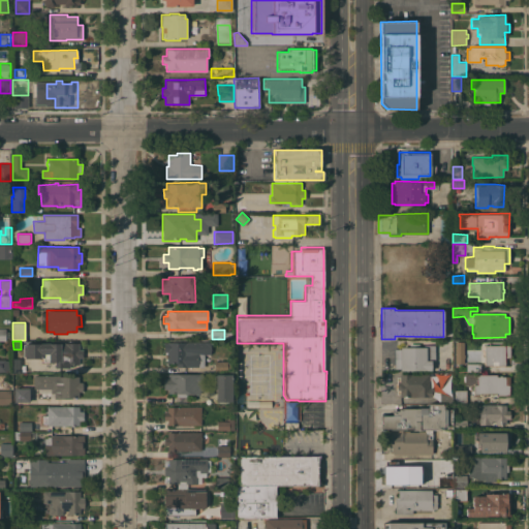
[(455,341),(464,341),(464,353),(465,353),(465,359),(464,359),(464,363),(455,363),(455,348),(455,341)]
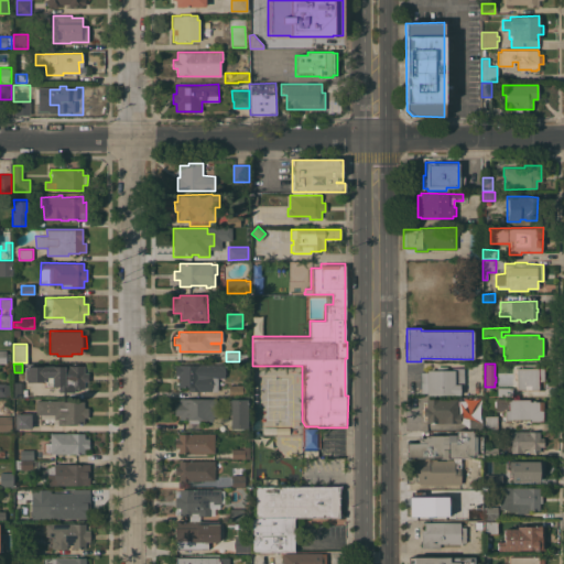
[(84,372),(88,372),(88,381),(84,381),(84,388),(74,389),(74,392),(58,392),(58,386),(52,386),(52,384),(46,384),(46,381),(26,381),(26,366),(84,365),(84,372)]
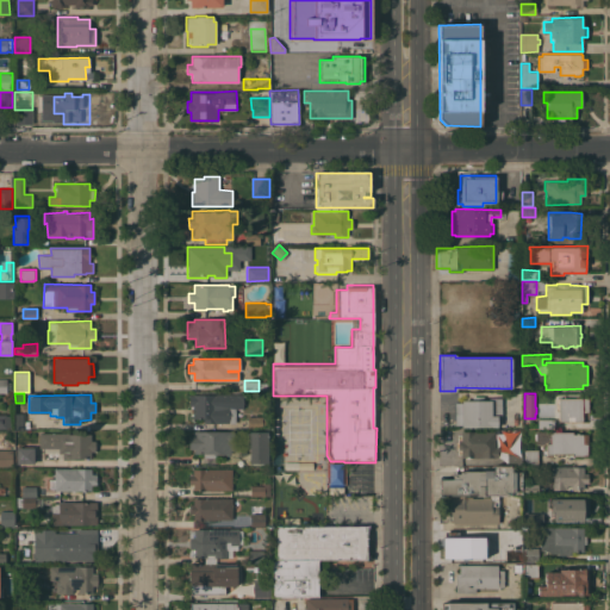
[(243,394),(243,409),(236,409),(236,423),(204,423),(204,418),(193,418),(193,405),(190,405),(190,394),(243,394)]
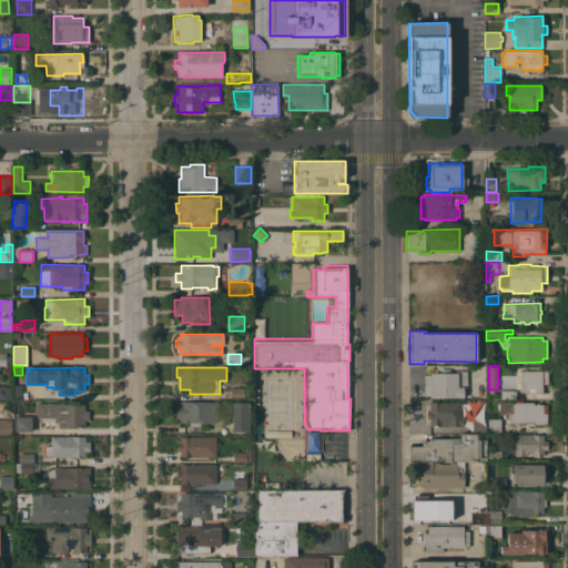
[(439,373),(439,368),(449,368),(449,373),(455,373),(455,371),(467,369),(467,387),(466,387),(463,388),(463,397),(443,397),(443,398),(433,398),(433,397),(429,397),(429,396),(423,396),(423,375),(429,375),(429,373),(439,373)]
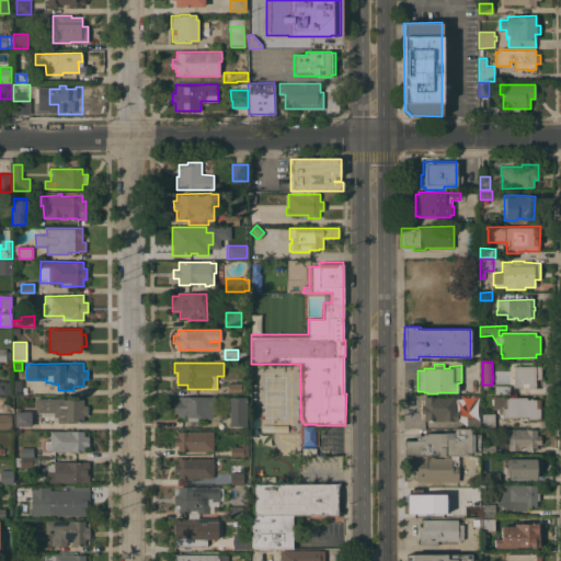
[(541,366),(541,379),(536,379),(536,388),(523,388),(523,389),(519,389),(519,388),(516,388),(516,389),(514,389),(514,374),(513,374),(513,370),(514,370),(514,366),(541,366)]
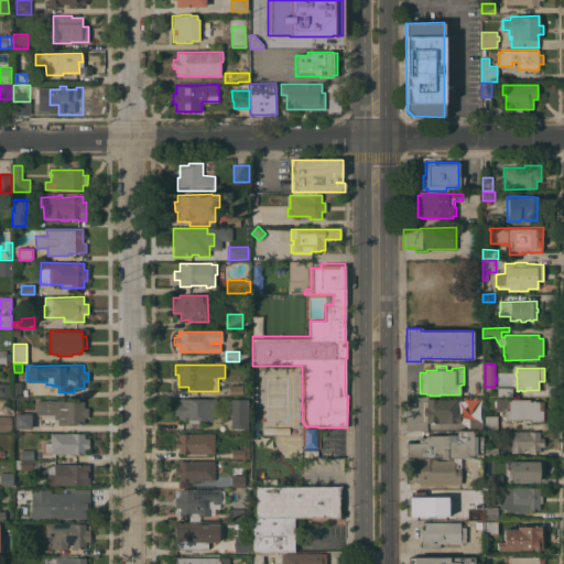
[(0,382),(6,383),(10,383),(10,394),(6,394),(6,396),(0,396),(0,382)]
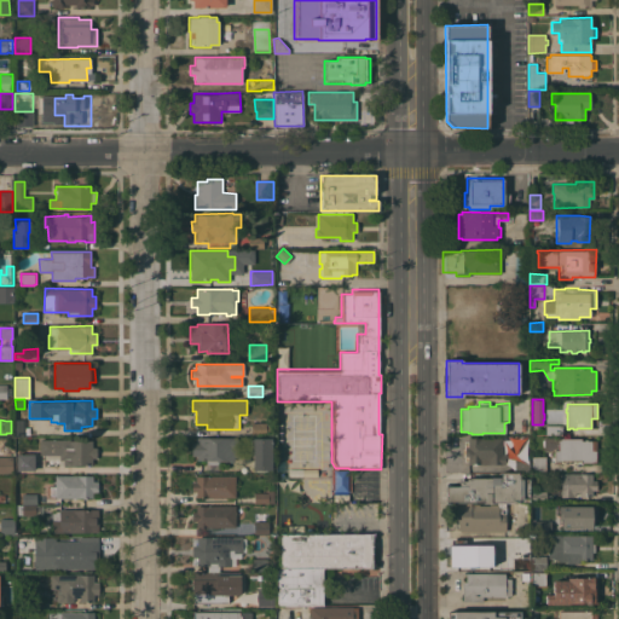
[(24,435),(15,435),(15,420),(24,420),(24,435)]
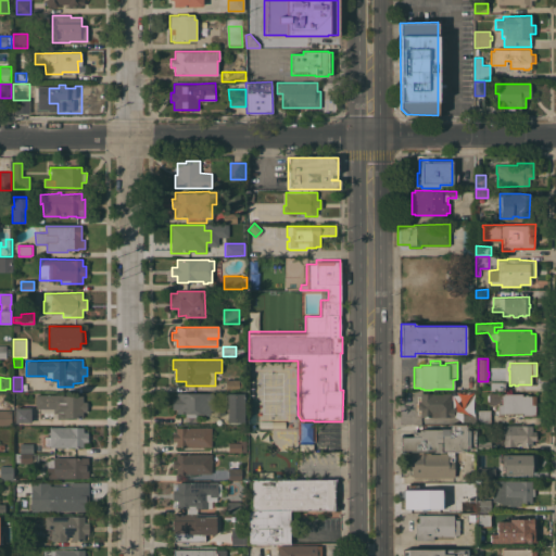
[(226,379),(239,379),(239,380),(243,380),(243,389),(238,389),(238,390),(226,390),(226,379)]
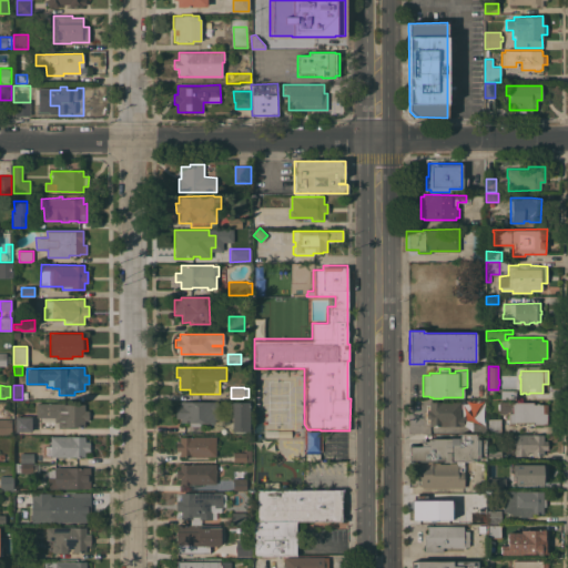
[(516,389),(516,398),(500,398),(500,389),(516,389)]
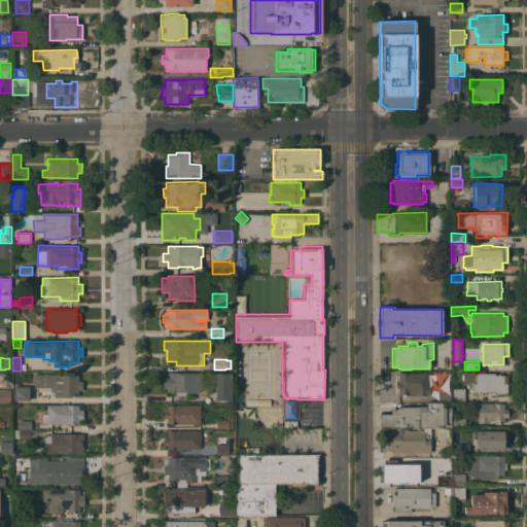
[(202,372),(202,382),(203,382),(204,389),(199,389),(199,392),(186,392),(186,401),(175,401),(175,395),(176,395),(176,391),(167,391),(167,388),(163,388),(163,377),(167,377),(167,372),(202,372)]
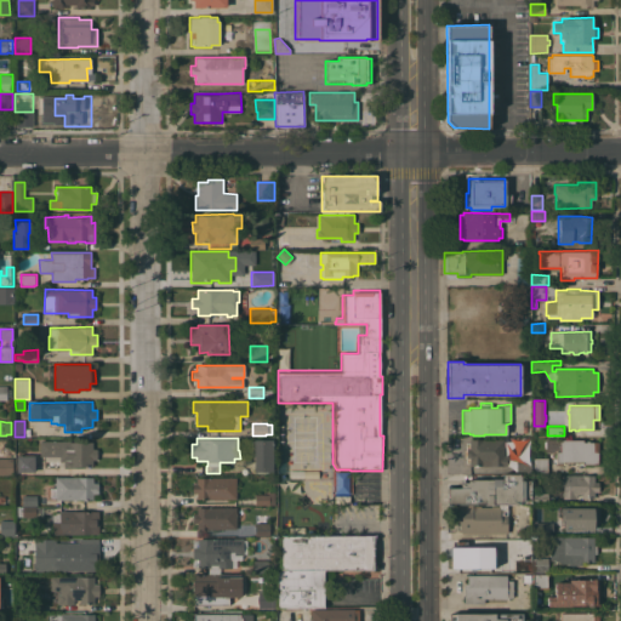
[(598,465),(582,463),(584,462),(564,462),(564,463),(563,463),(563,462),(556,462),(553,462),(553,459),(556,459),(556,451),(559,451),(559,450),(554,450),(554,451),(551,451),(551,453),(545,451),(545,448),(545,440),(545,438),(584,439),(584,442),(598,442),(598,465)]
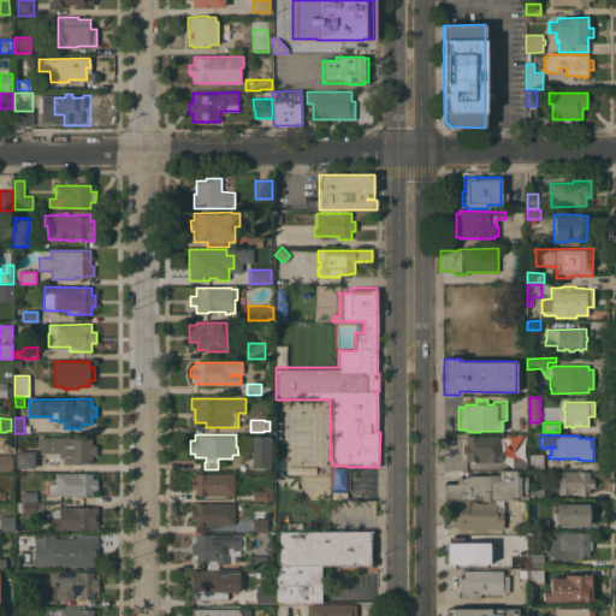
[(271,468),(252,468),(252,443),(249,443),(249,438),(252,438),(252,436),(271,436),(271,468)]
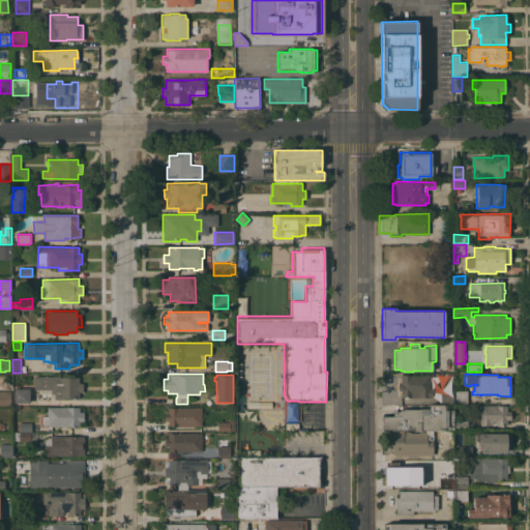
[(430,375),(430,389),(433,389),(433,398),(401,398),(401,390),(398,390),(398,382),(401,382),(401,375),(430,375)]
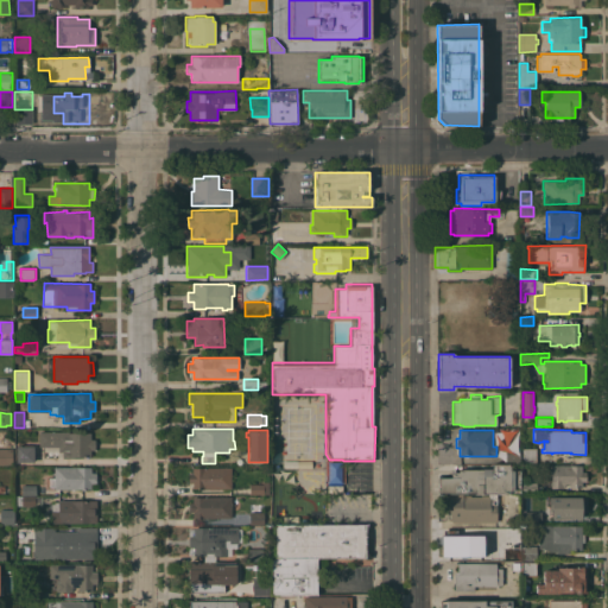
[(68,431),(68,432),(90,432),(90,439),(95,439),(95,450),(90,450),(90,456),(81,456),(81,458),(57,458),(57,451),(44,451),(44,447),(39,447),(39,431),(68,431)]
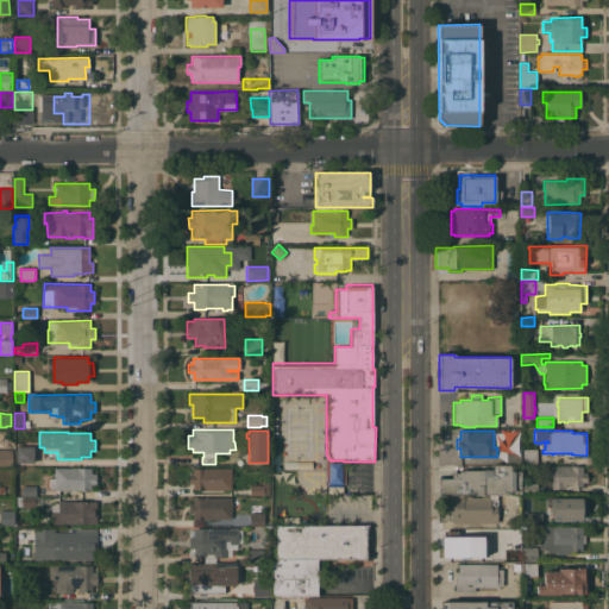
[(0,449),(12,449),(12,465),(0,465),(0,449)]
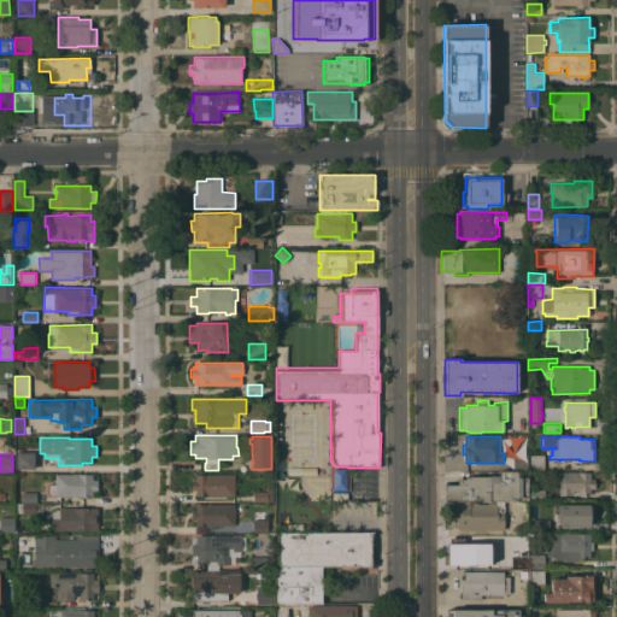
[(544,454),(544,469),(529,469),(529,454),(544,454)]
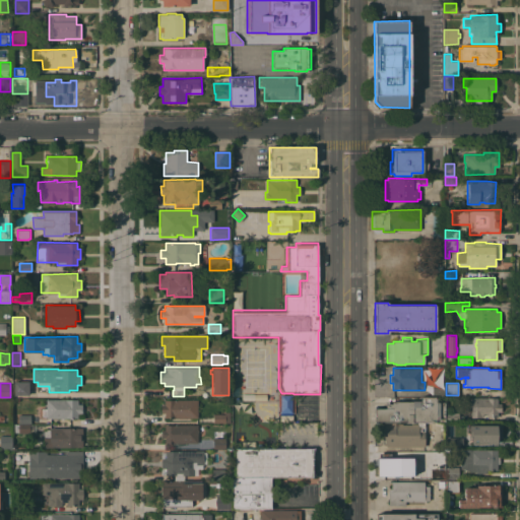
[(444,384),(445,395),(433,396),(433,384),(444,384)]
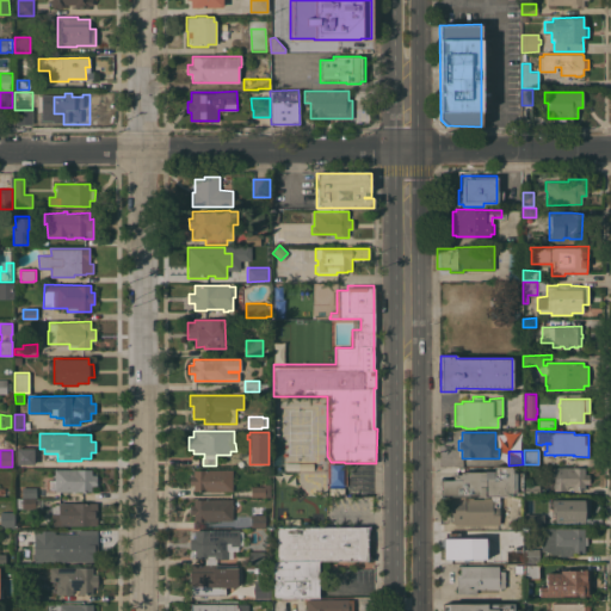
[(37,467),(14,467),(14,455),(22,455),(37,455),(37,467)]
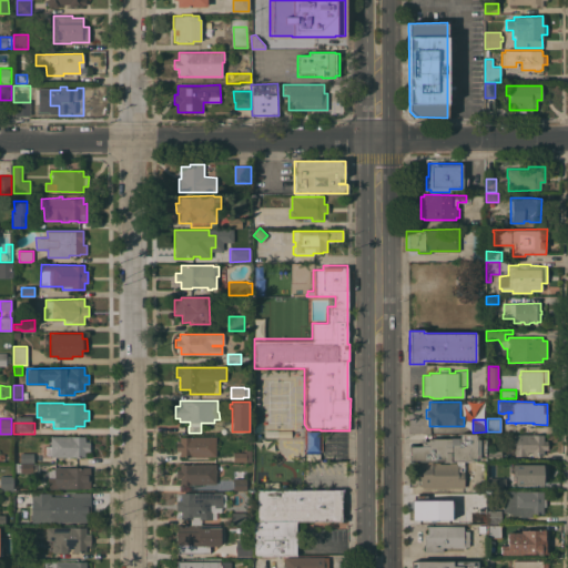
[(477,433),(477,439),(486,439),(486,460),(409,460),(409,446),(421,446),(421,440),(428,440),(428,438),(450,438),(450,437),(458,437),(458,438),(459,438),(459,433),(477,433)]
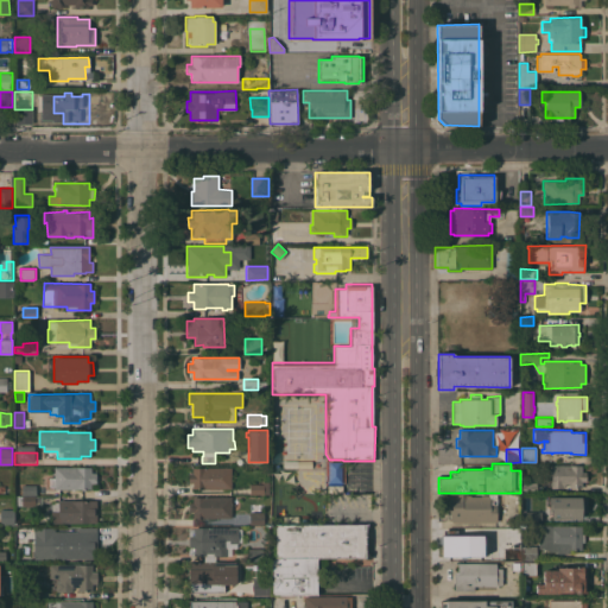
[(586,481),(582,481),(582,487),(570,488),(570,486),(563,486),(563,488),(551,488),(551,466),(570,464),(570,466),(582,466),(582,472),(586,472),(586,481)]
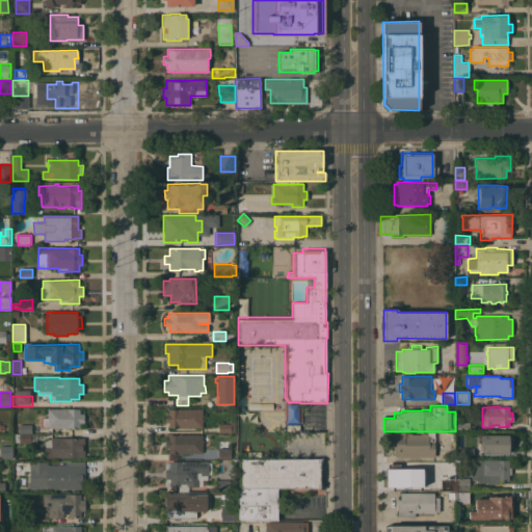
[(79,408),(79,414),(84,414),(84,423),(80,423),(80,428),(48,428),(47,408),(79,408)]
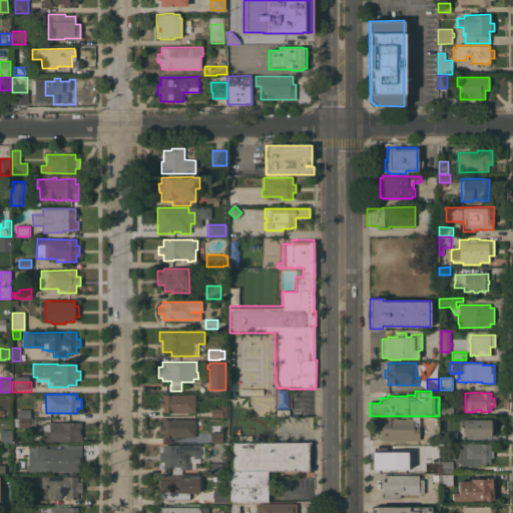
[(162,412),(162,407),(158,407),(158,400),(162,400),(162,394),(195,394),(195,412),(162,412)]
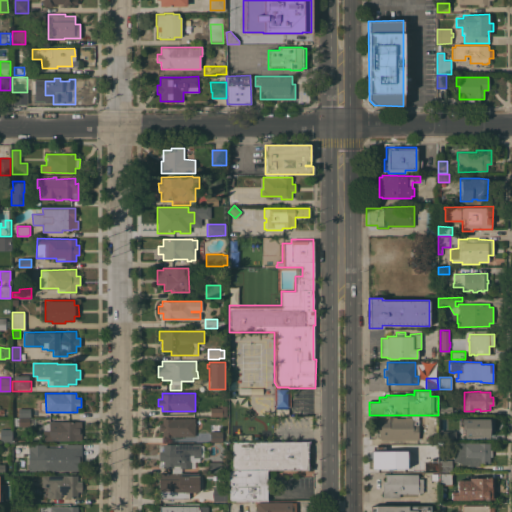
[(226,416),(210,416),(210,407),(221,407),(221,405),(226,405),(226,416)]
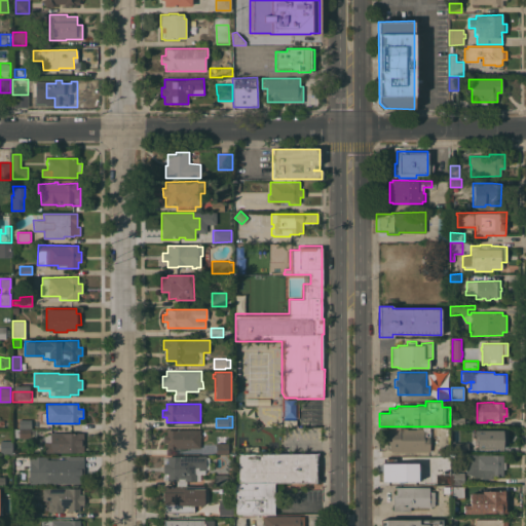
[(464,417),(464,420),(468,420),(468,425),(464,425),(464,427),(451,427),(451,417),(464,417)]
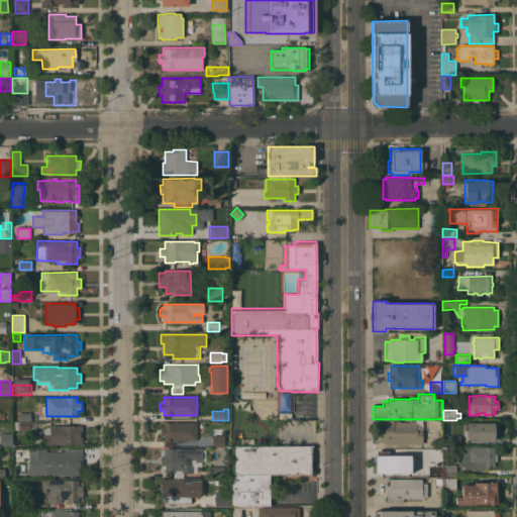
[(30,412),(30,420),(18,421),(18,412),(30,412)]
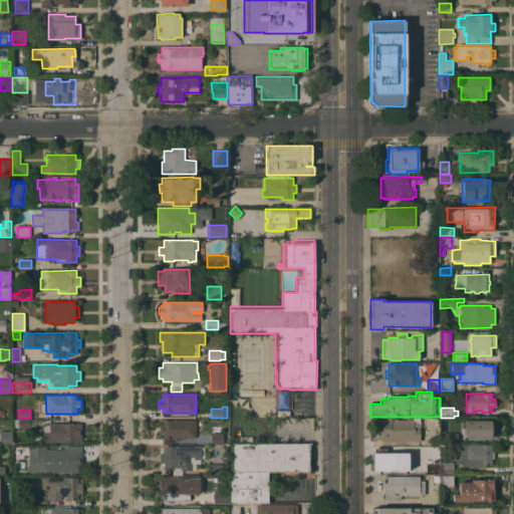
[(381,442),(378,429),(380,418),(391,418),(391,419),(398,419),(398,420),(407,420),(406,419),(413,419),(413,418),(420,418),(420,442),(381,442)]
